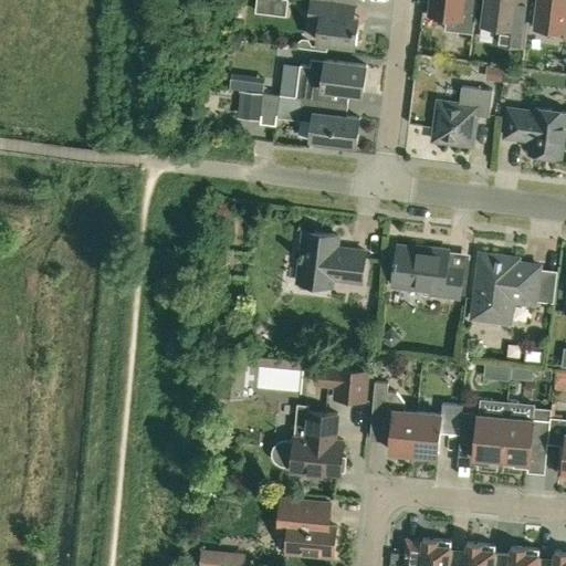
[(257,0),(255,12),(271,13),(272,0),(257,0)]
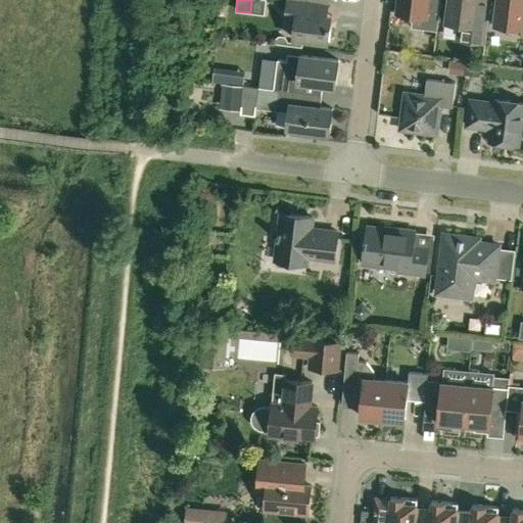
[(306,0),(287,0),(286,11),(290,11),(295,18),(293,38),(328,42),(331,25),(327,18),(328,3),(306,0)]
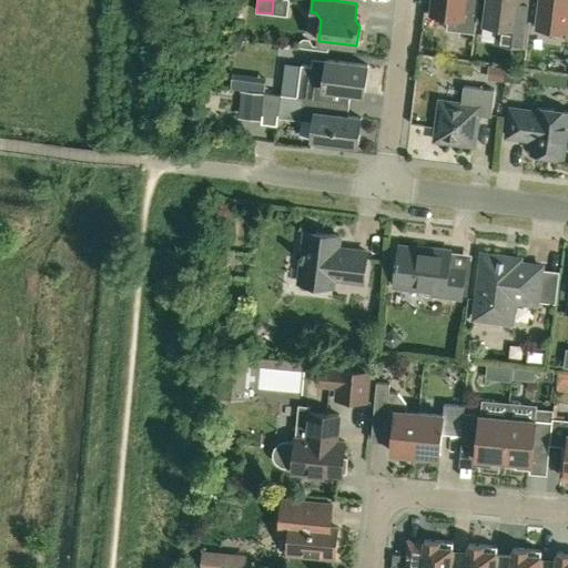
[(464,3),(464,0),(434,0),(433,14),(448,16),(447,30),(475,33),(478,6),(464,3)]
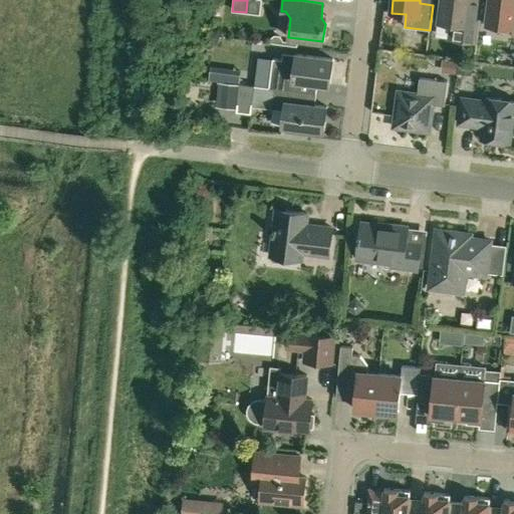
[(480,17),(481,0),(441,0),(439,20),(452,22),(450,37),(477,41),(480,17)]
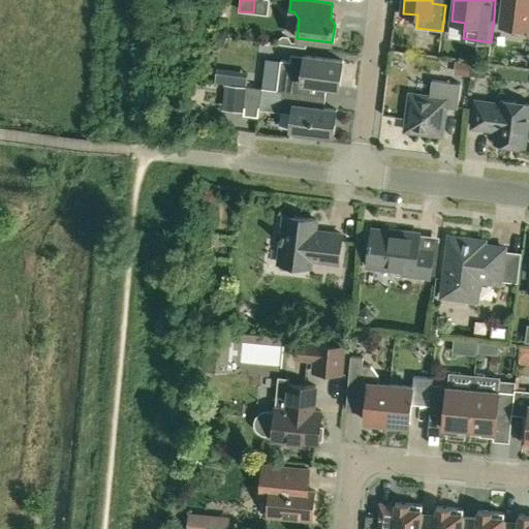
[(528,0),(503,0),(500,24),(527,28),(526,37),(528,37),(528,0)]
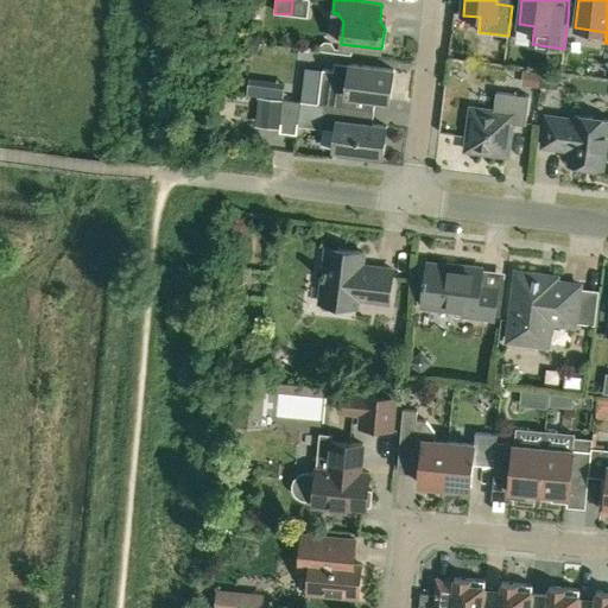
[(318,103),(324,105),(347,107),(348,94),(349,94),(350,93),(373,96),(375,99),(390,101),(393,70),(349,64),(348,77),(322,74),(318,103)]
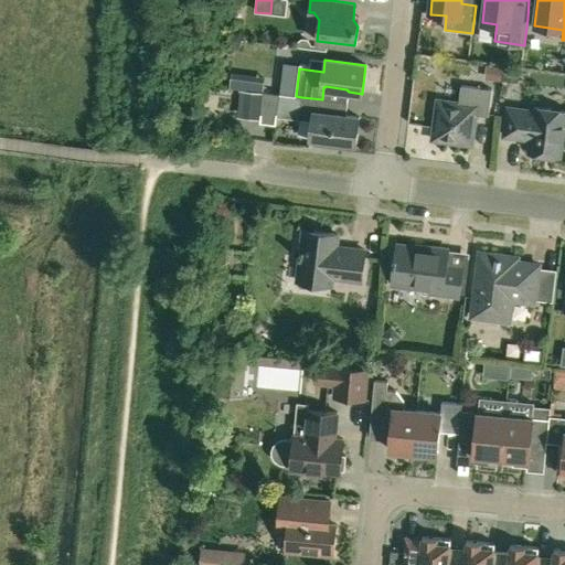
[(486,65),(484,78),(501,81),(503,67),(486,65)]
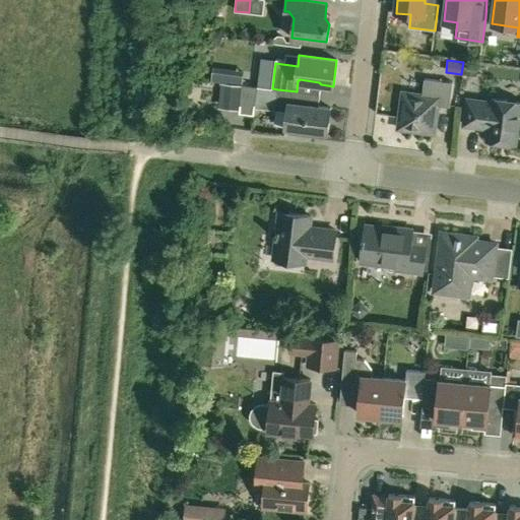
[(476,76),(477,62),(464,61),(463,74),(476,76)]
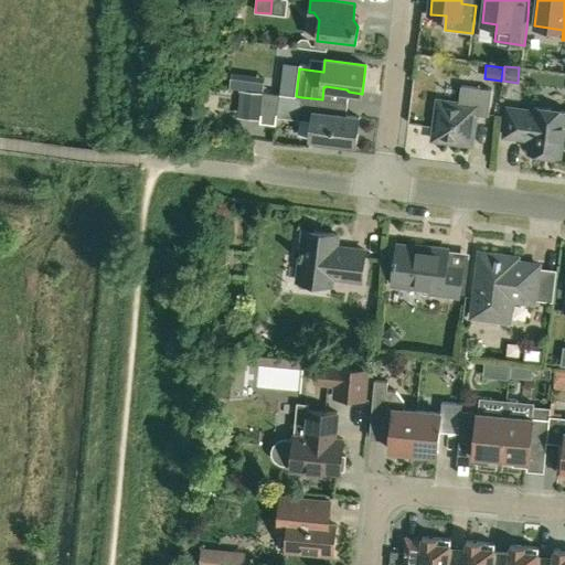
[(255,91),(256,81),(224,77),(223,87),(255,91)]
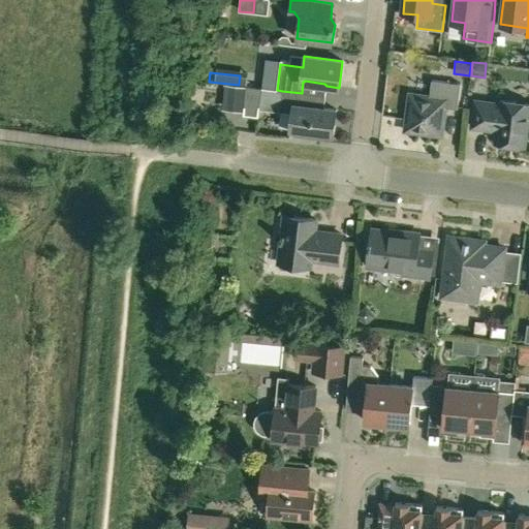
[(409,94),(405,124),(411,132),(441,135),(445,107),(458,109),(461,84),(431,81),(429,97),(409,94)]
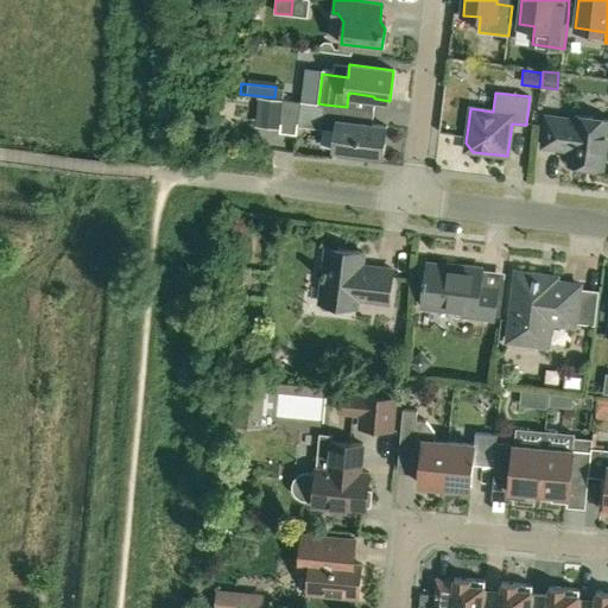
[(283,99),(279,132),(296,134),(299,101),(283,99)]
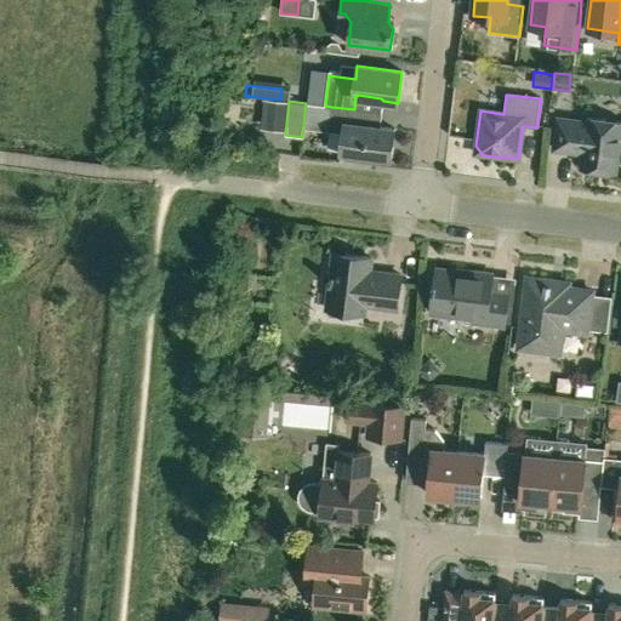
[(354,109),(331,107),(329,130),(343,132),(341,152),(391,158),(394,129),(374,126),(376,113),(354,109)]
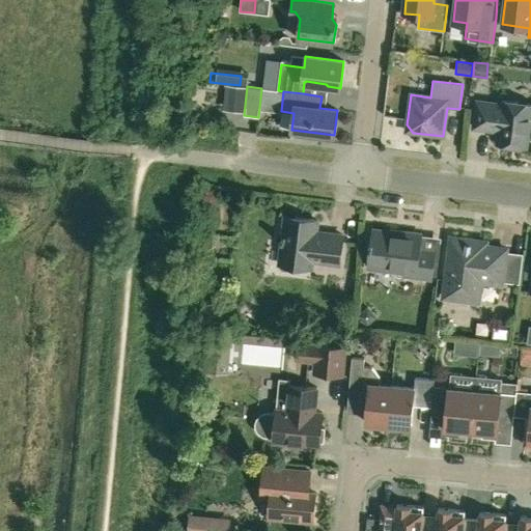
[(502,105),(477,102),(473,128),(492,130),(492,128),(499,129),(497,143),(526,147),(530,108),(530,104),(502,101),(502,105)]
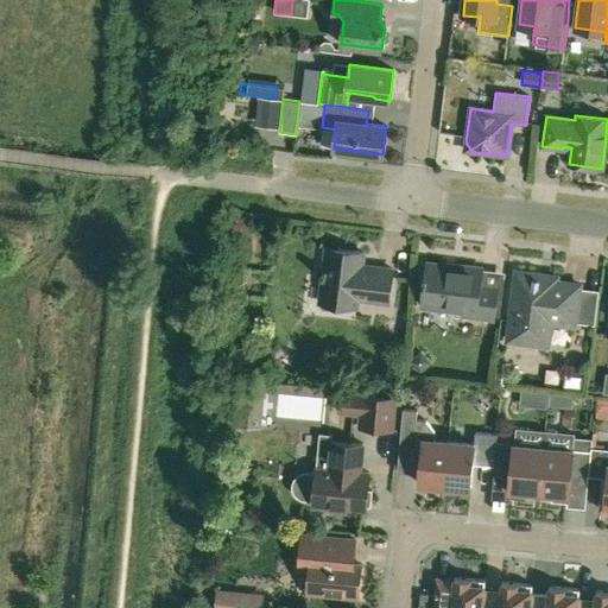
[(363,253),(337,249),(335,265),(324,264),(323,271),(322,271),(322,277),(323,277),(320,303),(356,308),(358,299),(388,303),(393,270),(361,266),(363,253)]
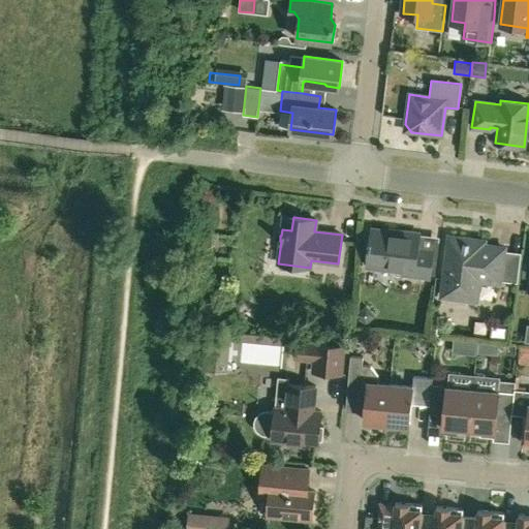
[(369,248),(367,265),(402,269),(402,275),(430,279),(430,275),(434,275),(439,236),(400,230),(400,235),(371,230),(370,242),(368,242),(367,248),(369,248)]
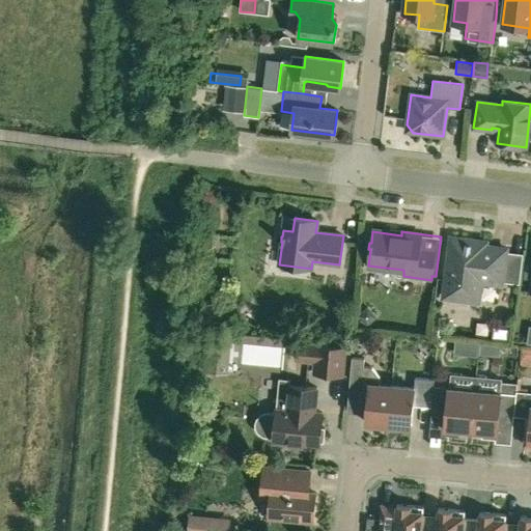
[(502,284),(506,249),(480,246),(479,247),(472,242),(473,241),(451,238),(443,298),(474,302),(477,283),(480,281),(502,284)]
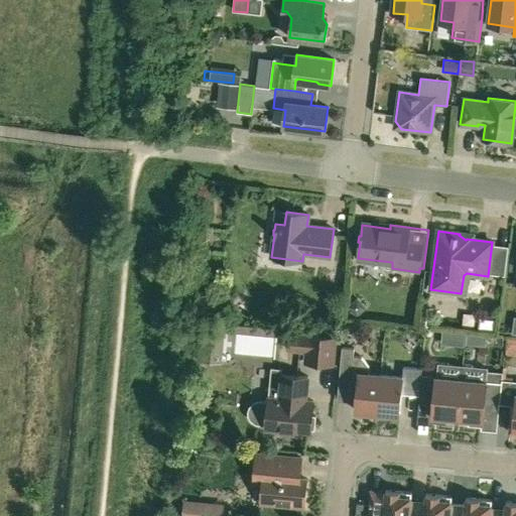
[(336,339),(289,334),(288,350),(306,352),(305,360),(334,363),(336,339)]
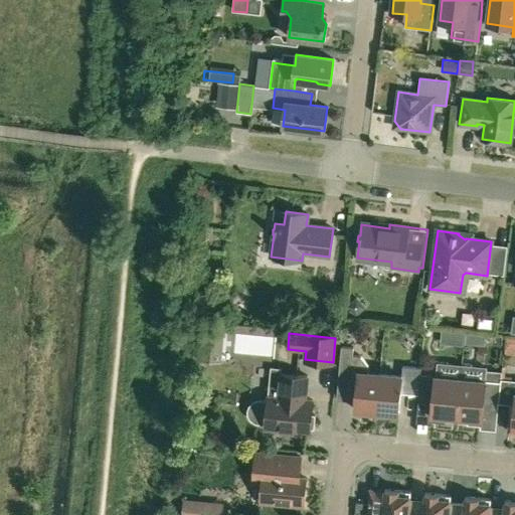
[(473,345),(474,334),(466,334),(465,344),(473,345)]
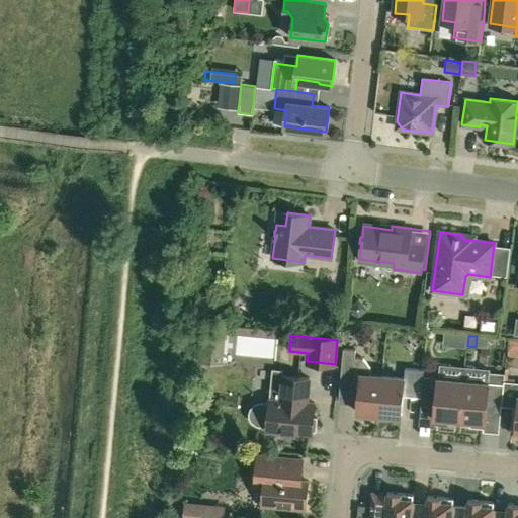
[(517,340),(509,339),(507,356),(517,356),(517,340)]
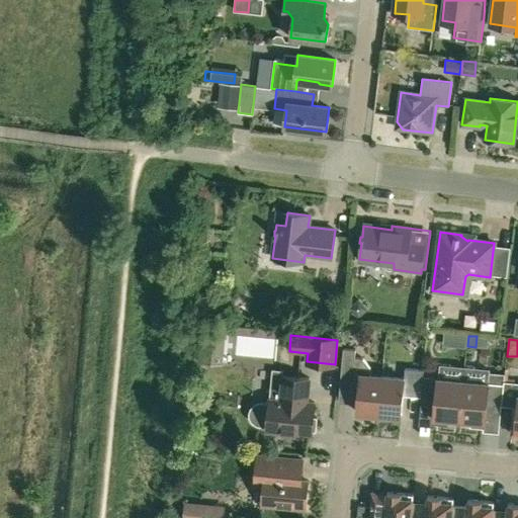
[(343,349),(340,382),(352,383),(358,392),(356,412),(367,414),(371,418),(378,419),(382,376),(369,375),(370,367),(363,359),(354,358),(355,350),(343,349)]
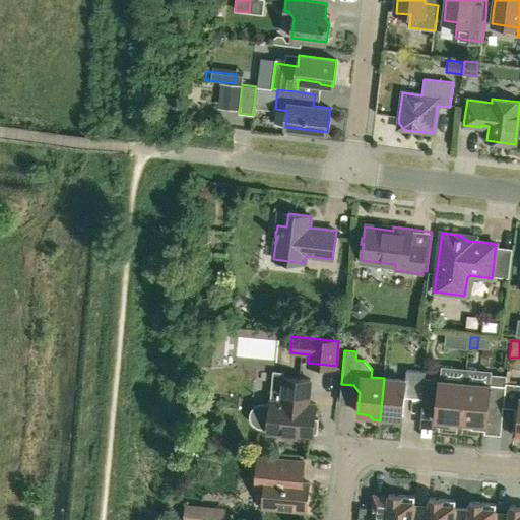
[(402,418),(404,401),(405,390),(424,392),(425,379),(426,372),(406,370),(405,380),(384,378),(380,420),(387,420),(391,417),(402,418)]
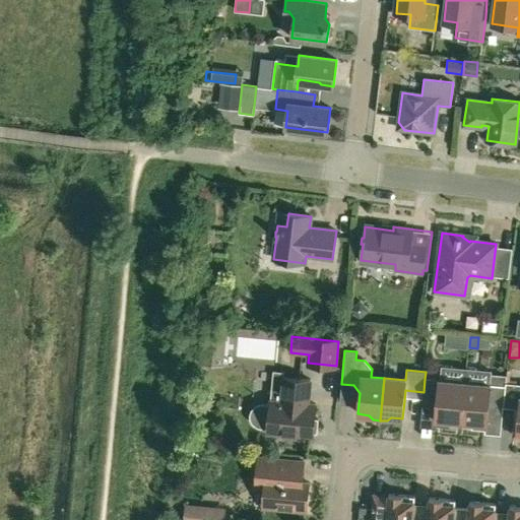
[(261,428),(268,429),(267,433),(283,434),(283,437),(297,439),(297,435),(313,437),(314,433),(317,433),(318,419),(315,419),(316,405),(308,404),(311,380),(283,378),(284,372),(273,371),(270,404),(262,404),(260,404),(259,405),(257,405),(256,406),(254,408),(253,409),(252,411),(252,412),(251,414),(251,416),(251,418),(252,419),(253,421),(254,423),(255,425),(256,426),(258,427),(259,428),(261,428)]
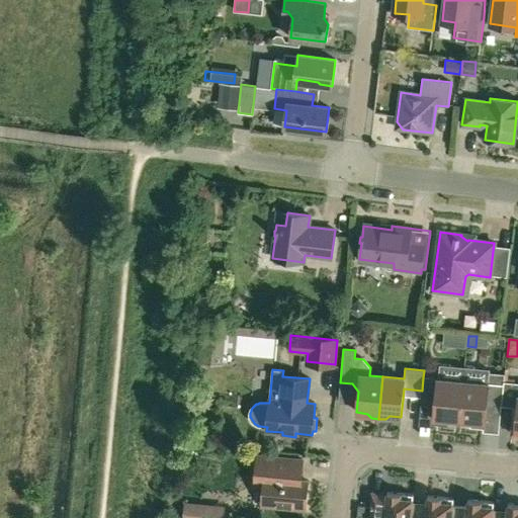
[(435,409),(433,424),(447,425),(448,419),(459,420),(463,380),(423,377),(422,391),(421,404),(432,406),(435,409)]
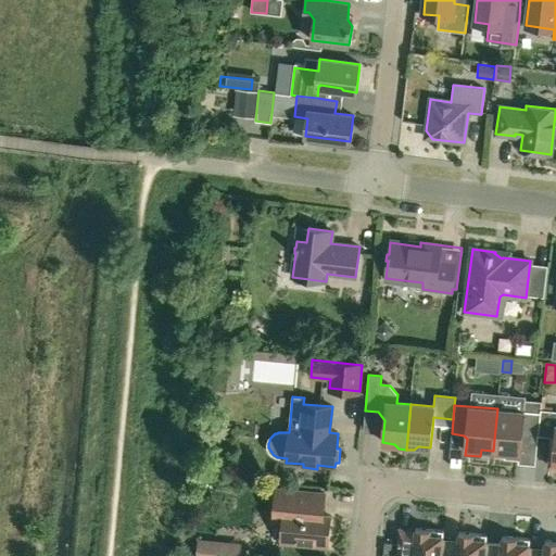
[(497,408),(493,451),(506,452),(505,458),(520,459),(521,444),(526,441),(538,442),(539,436),(540,413),(497,408)]
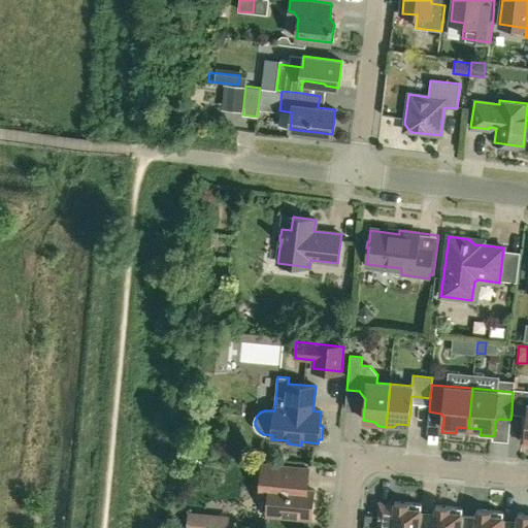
[(527,390),(514,389),(513,392),(512,414),(527,416),(527,423),(523,422),(521,443),(527,443),(527,390)]
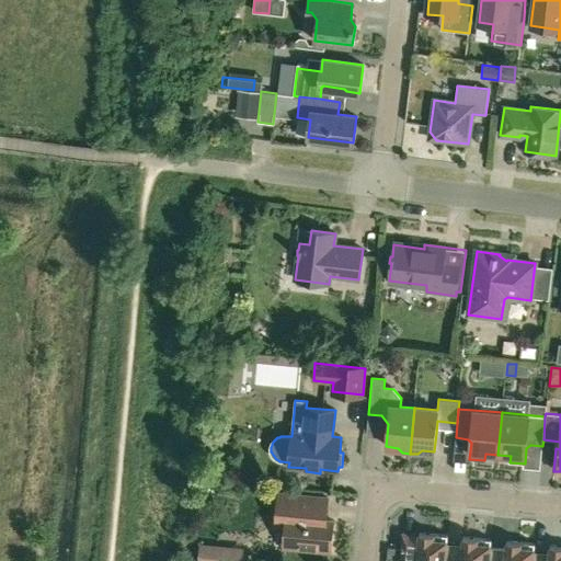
[(284,548),(330,552),(333,522),(325,521),(328,499),(279,494),(277,517),(287,518),(284,548)]
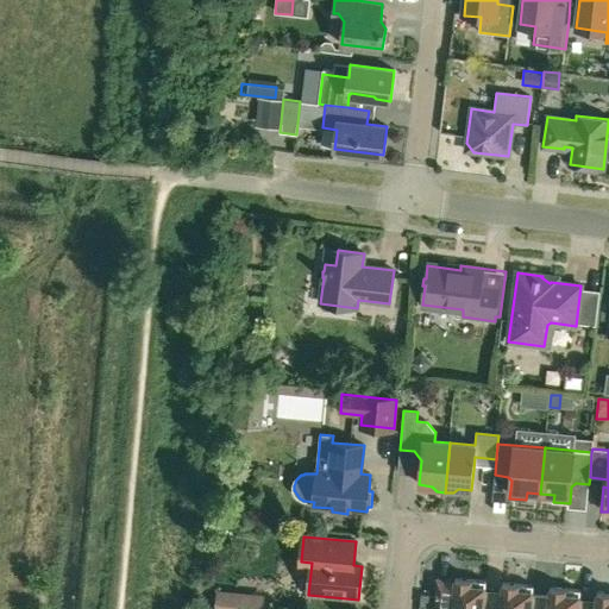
[(482,608),(484,591),(485,582),(454,578),(454,581),(437,579),(433,608),(482,608)]
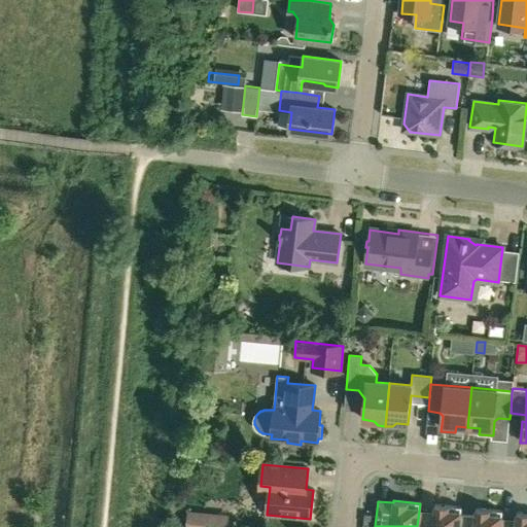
[(458,526),(460,515),(461,507),(434,504),(433,513),(419,512),(417,526),(458,526)]
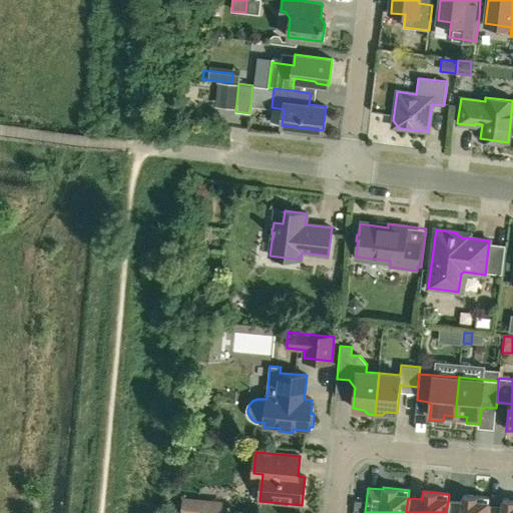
[(462,503),(448,501),(446,512),(486,512),(488,505),(489,497),(463,495),(462,503)]
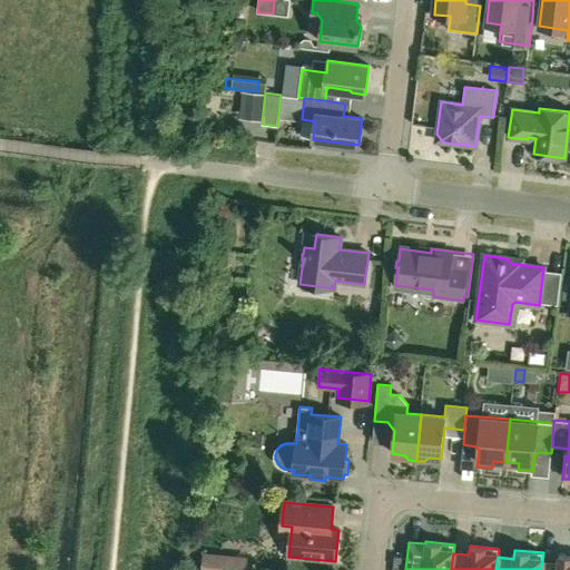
[(569,569),(569,554),(559,553),(558,562),(542,561),(540,569),(569,569)]
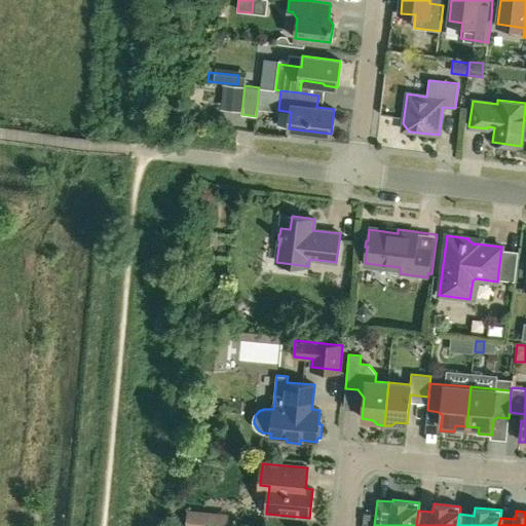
[(227,525),(229,517),(188,513),(186,525),(227,525)]
